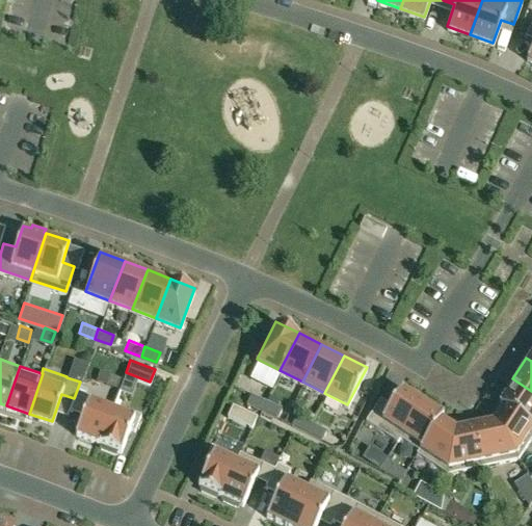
[(531,421),(531,391),(512,378),(499,400),(531,421)]
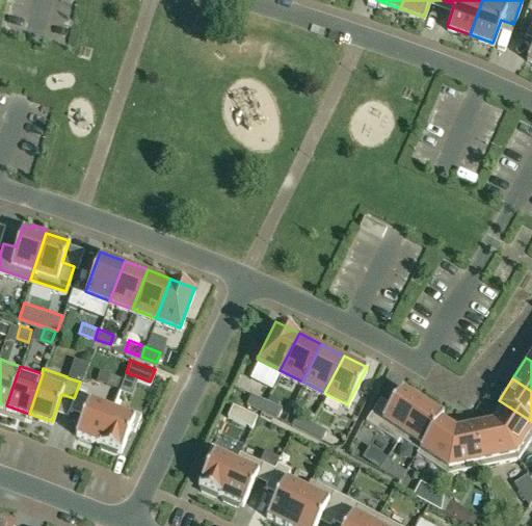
[(379,395),(365,418),(396,438),(422,399),(401,385),(391,402),(379,395)]
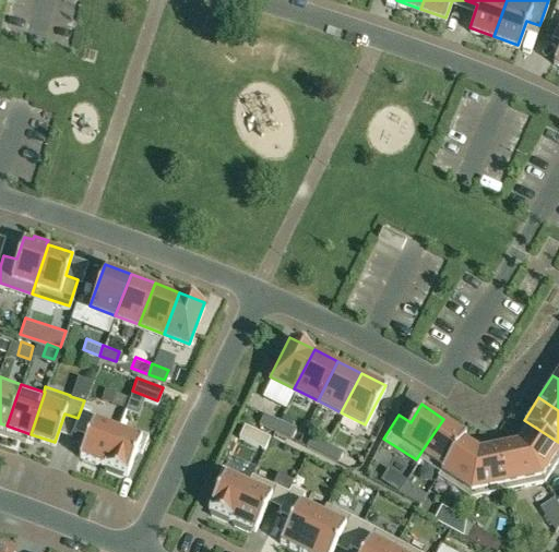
[(263,409),(259,420),(275,428),(280,417),(263,409)]
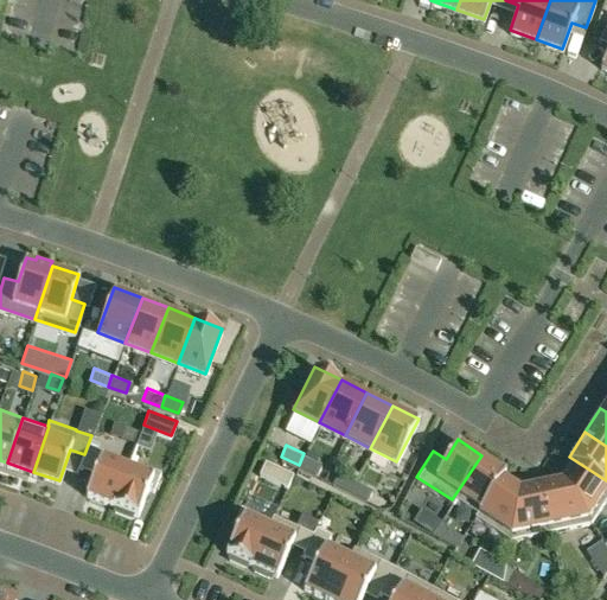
[(94,470),(101,452),(87,447),(80,464),(94,470)]
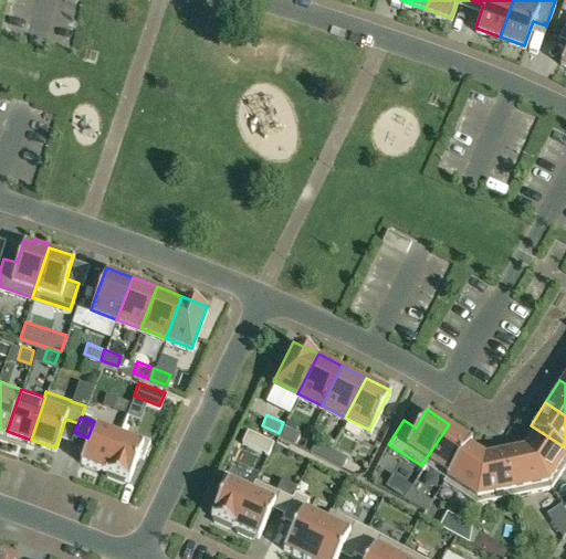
[(87,438),(80,457),(104,467),(118,431),(117,431),(94,421),(87,438)]
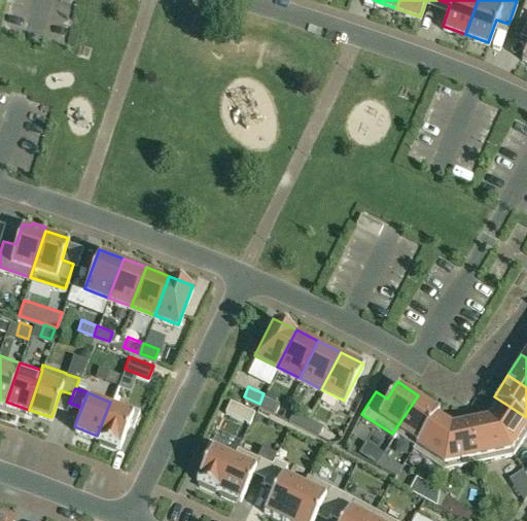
[(264,393),(259,404),(274,410),(278,401),(264,393)]
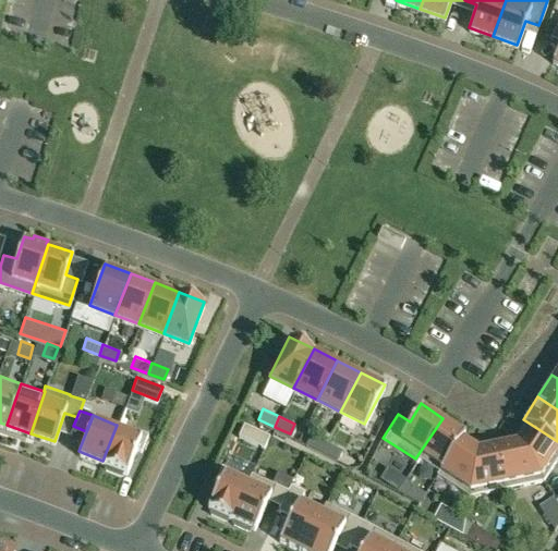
[(463,431),(443,418),(415,458),(416,460),(420,455),(438,467),(436,472),(437,472),(463,431)]
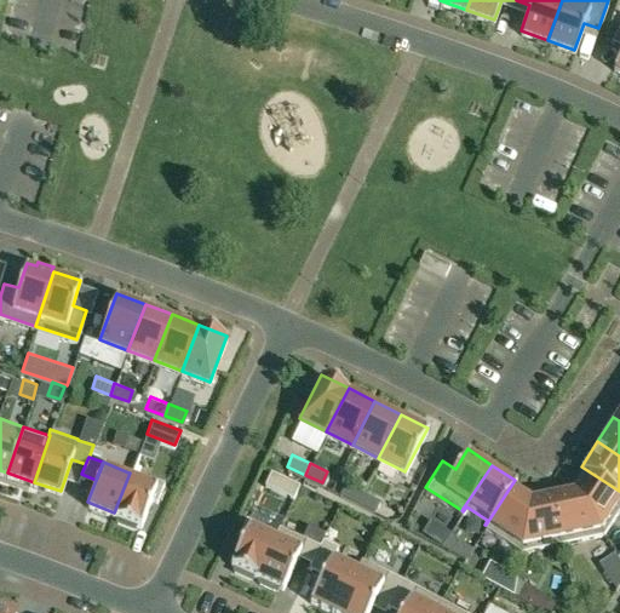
[(131,467),(128,473),(130,473),(114,513),(118,514),(116,517),(135,525),(136,521),(141,523),(151,496),(156,498),(164,480),(131,467)]
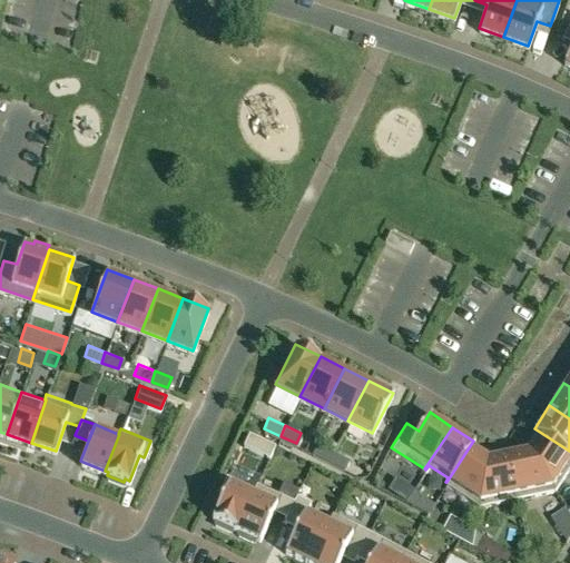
[(538,431),(527,447),(556,487),(569,464),(569,451),(534,428),(538,431)]
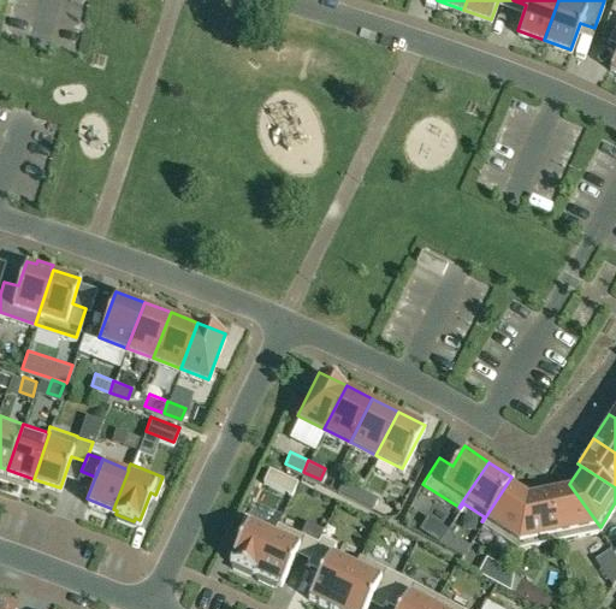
[(291,491),(297,478),(268,465),(262,479),(291,491)]
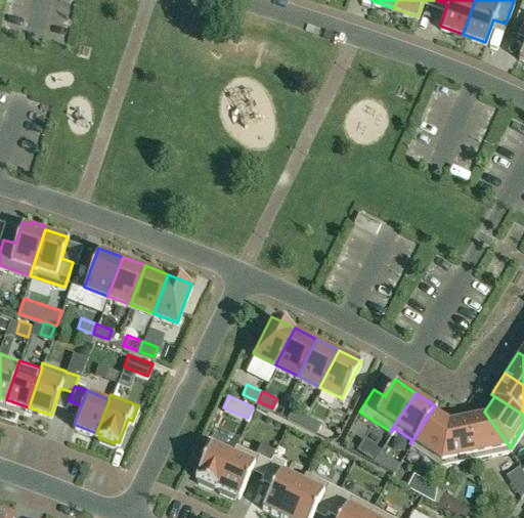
[(291,405),(287,415),(302,423),(307,413),(291,405)]
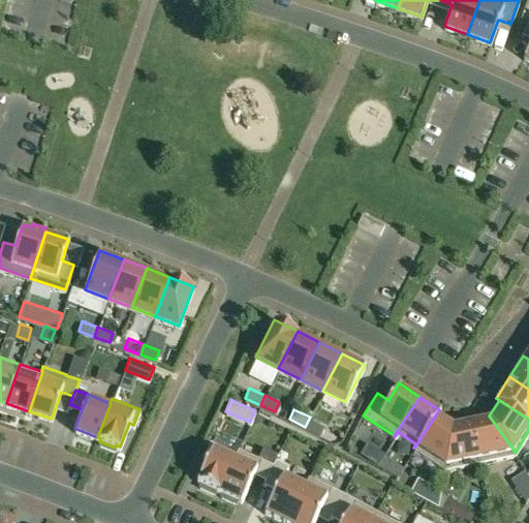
[(440,410),(439,409),(414,448),(444,467),(453,423),(438,413),(440,410)]
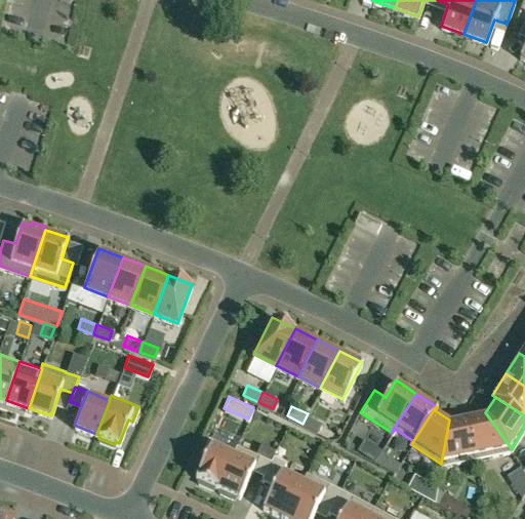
[(512,449),(485,412),(468,416),(476,456),(512,449)]
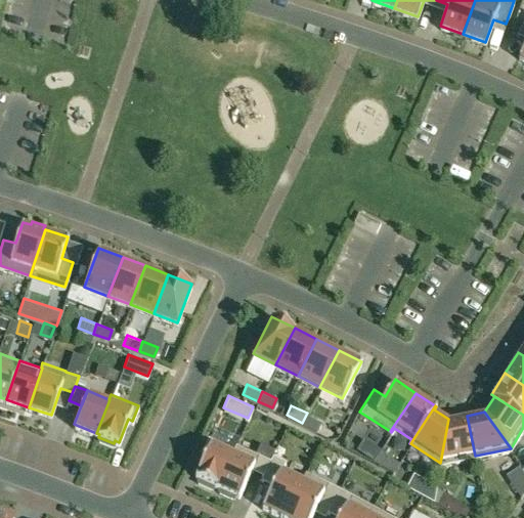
[(307,413),(302,423),(316,429),(320,420),(307,413)]
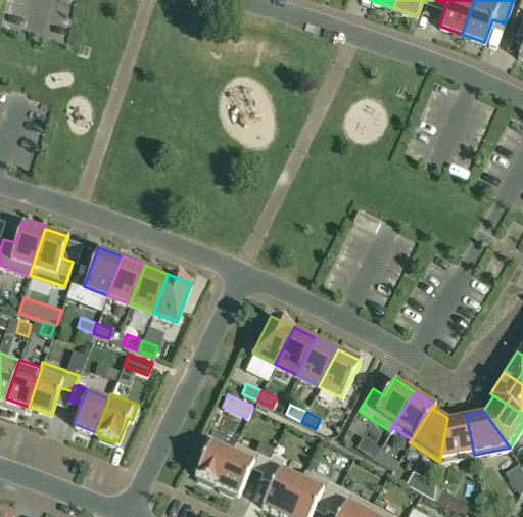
[(439,462),(474,455),(466,415),(447,418),(439,462)]
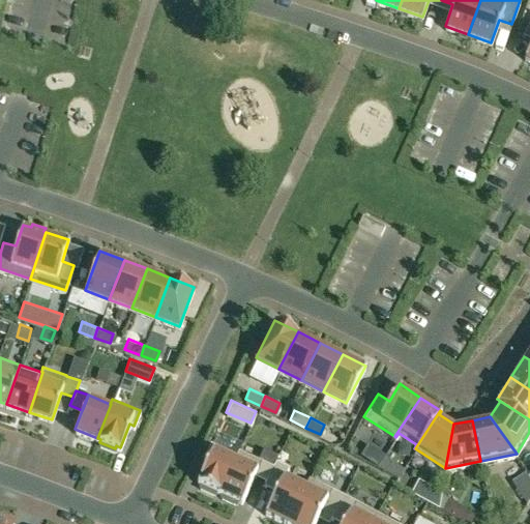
[(218,490),(236,453),(210,440),(203,456),(207,458),(197,479),(201,482),(200,485),(214,492),(216,489),(218,490)]
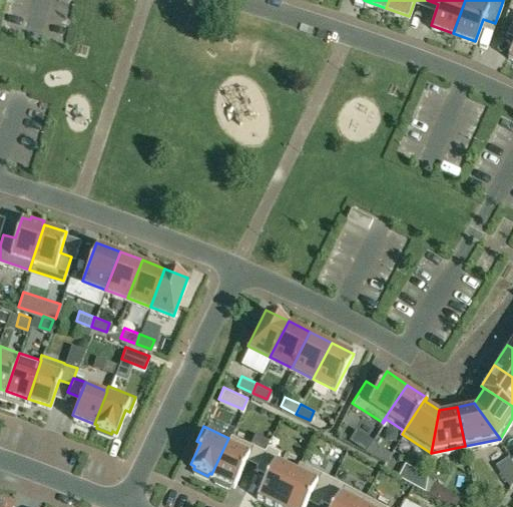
[(230,433),(228,438),(211,474),(214,476),(213,479),(228,486),(230,483),(233,484),(246,458),(258,463),(264,449),(230,433)]
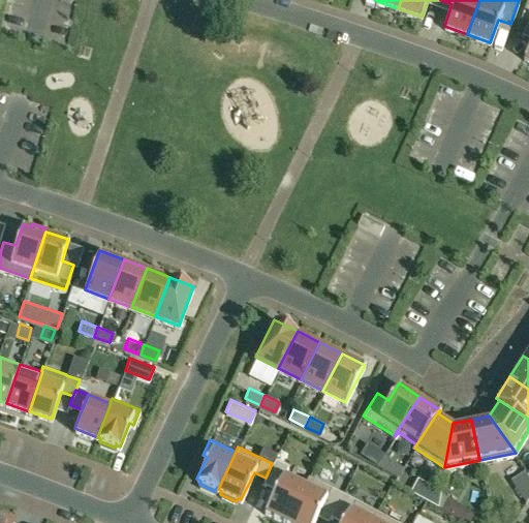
[(306,479),(286,468),(288,464),(275,458),(273,462),(266,478),(263,482),(276,488),(265,511),(286,521),(307,479),(306,479)]
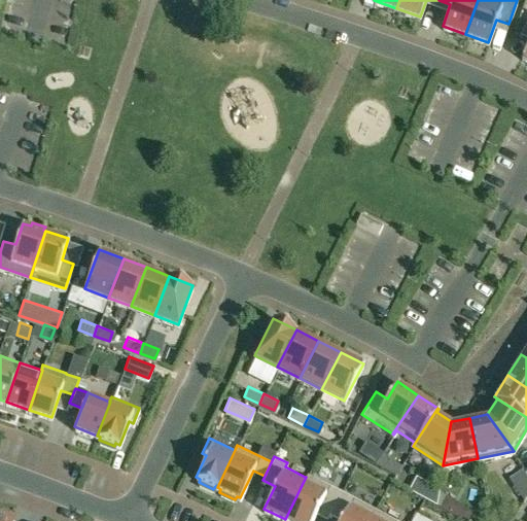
[(401,462),(392,457),(386,466),(394,473),(401,462)]
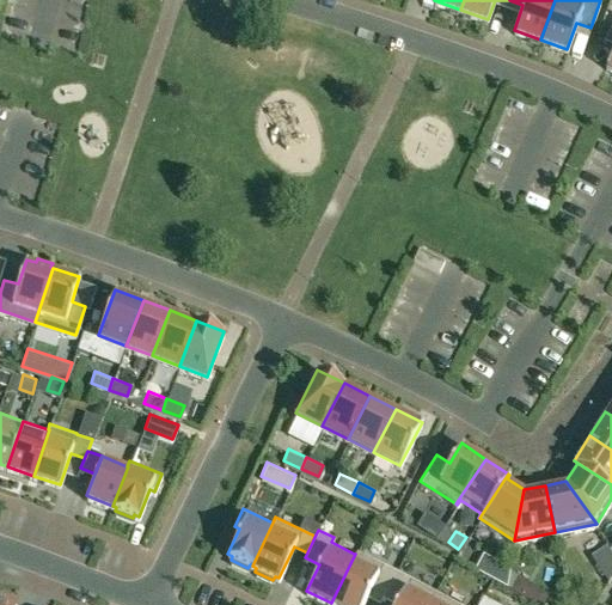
[(611,573),(611,548),(610,544),(607,541),(591,551),(609,579),(611,573)]
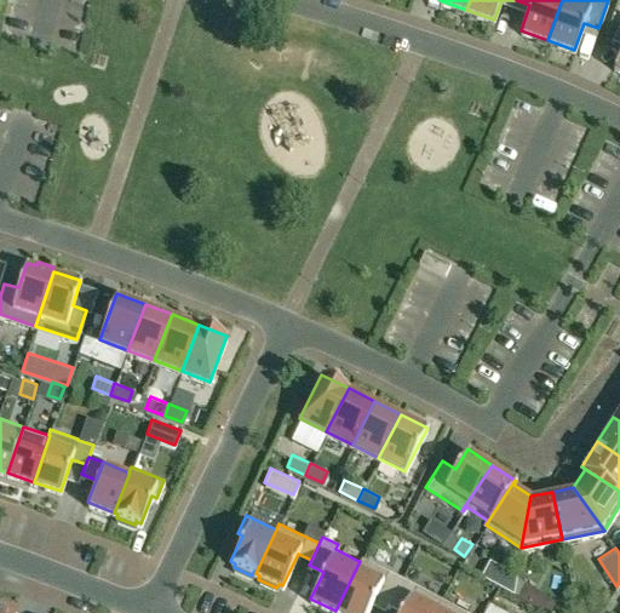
[(366,612),(371,603),(374,596),(388,603),(402,576),(361,556),(359,561),(360,561),(336,611),(339,612),(338,612),(366,612)]
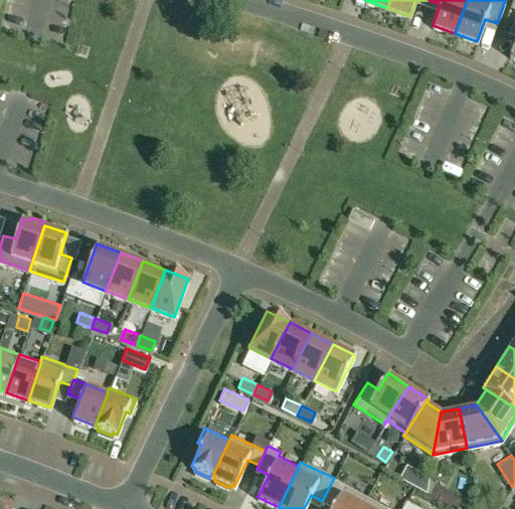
[(399,475),(426,490),(430,475),(406,462),(399,475)]
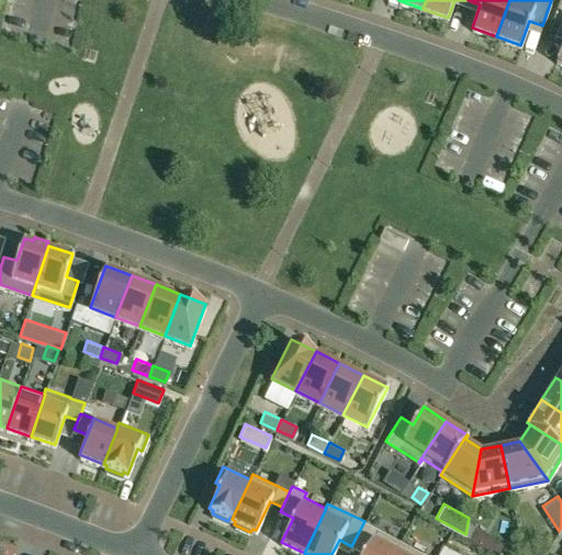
[(391,554),(400,540),(364,521),(351,546),(363,553),(361,554),(391,554)]
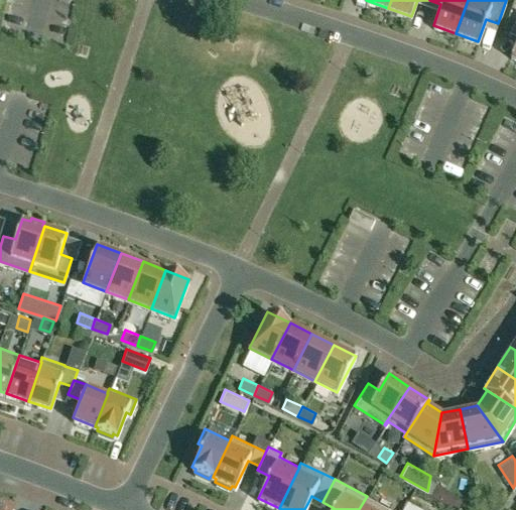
[(393,509),(367,496),(359,509),(393,509)]
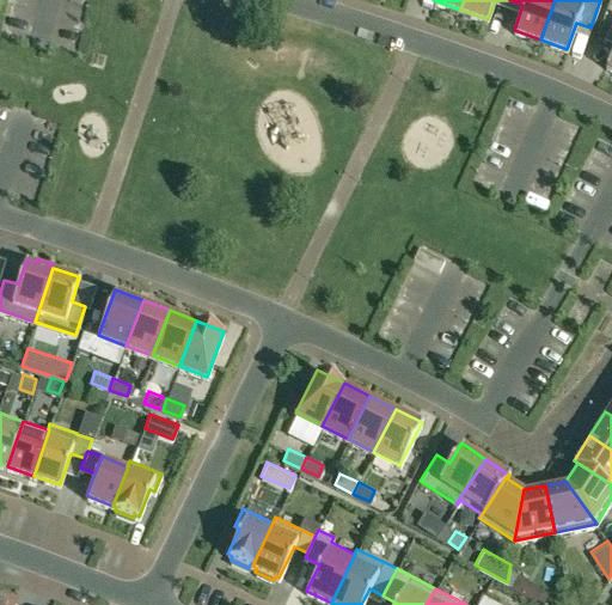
[(0,604),(14,604),(16,602),(13,602),(14,597),(0,592),(0,604)]
